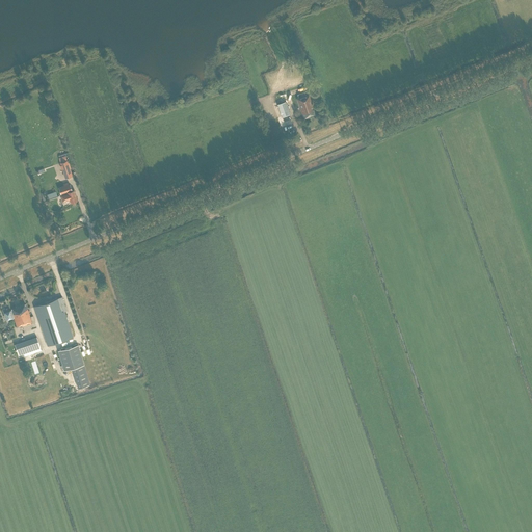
[(303,118),(317,114),(315,108),(316,108),(311,94),(307,96),(307,95),(296,98),(301,114),(302,114),(303,118)]
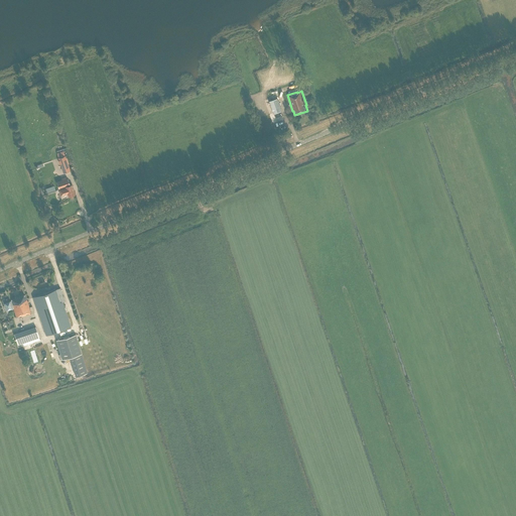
[(281,111),(277,99),(269,101),(273,114),(276,113),(281,111)]
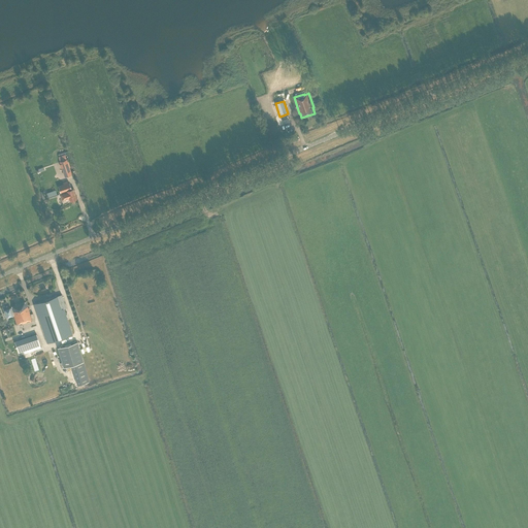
[(70,170),(67,159),(60,162),(63,172),(70,170)]
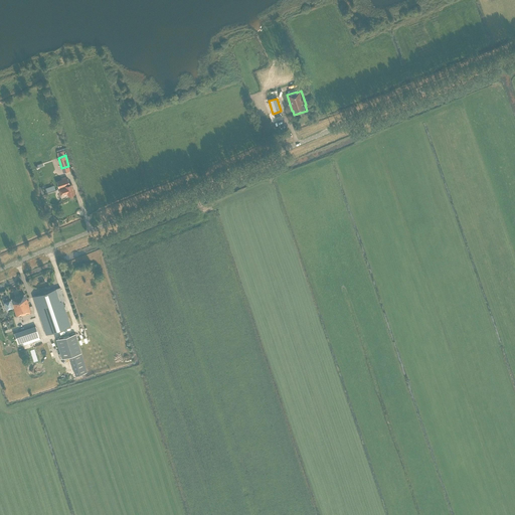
[(67,178),(56,182),(58,188),(59,188),(59,189),(58,189),(60,195),(67,193),(68,196),(74,194),(73,190),(73,189),(71,184),(69,184),(67,178)]
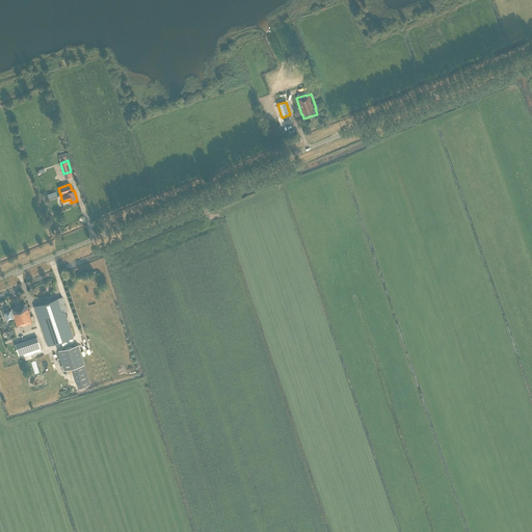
[(67,310),(62,297),(34,306),(48,345),(72,337),(63,311),(67,310)]
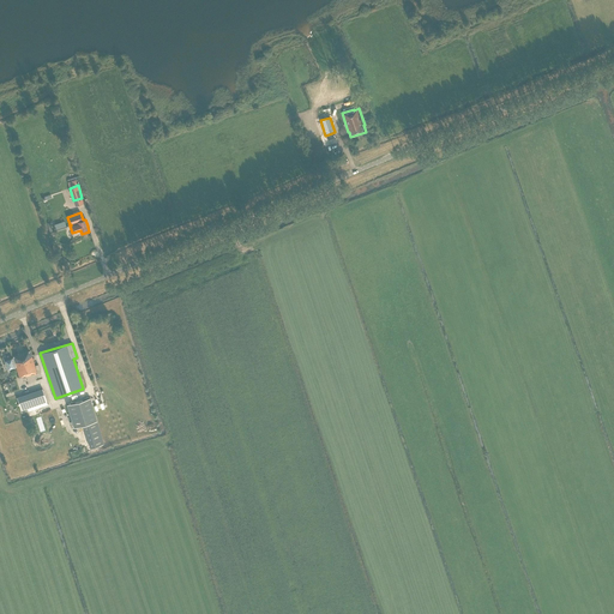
[(19,377),(24,374),(24,375),(40,371),(38,365),(35,365),(30,350),(12,356),(14,363),(13,363),(12,363),(11,365),(12,368),(13,367),(16,366),(19,377)]
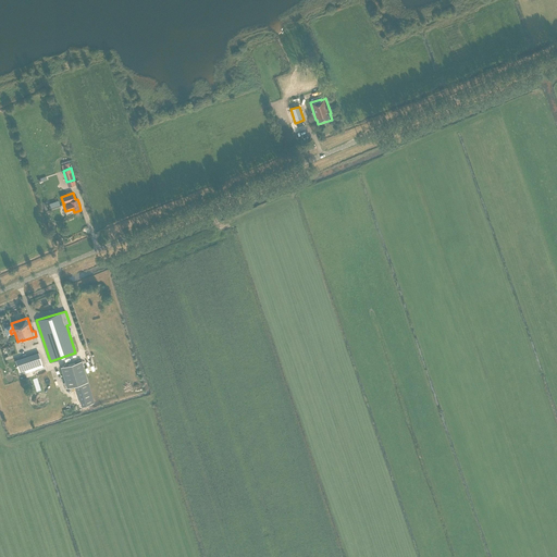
[(20,372),(25,370),(42,364),(38,353),(15,360),(20,372)]
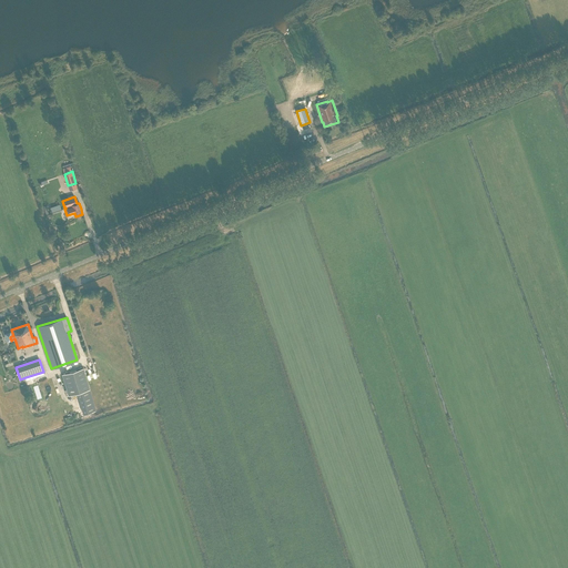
[(69,396),(77,393),(83,414),(97,411),(90,389),(83,368),(62,374),(69,396)]
